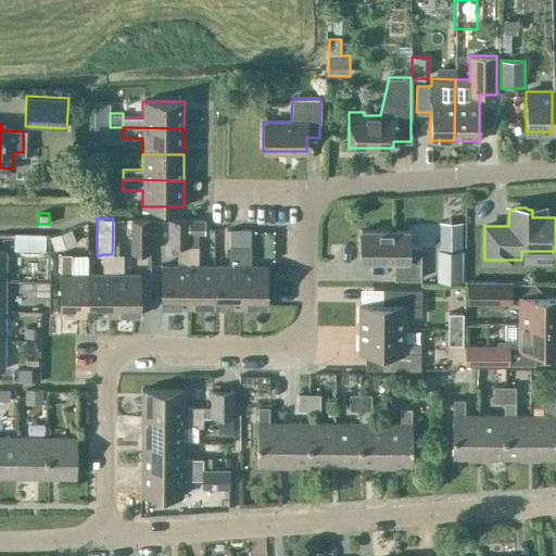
[(150,252),(150,218),(131,218),(131,252),(150,252)]
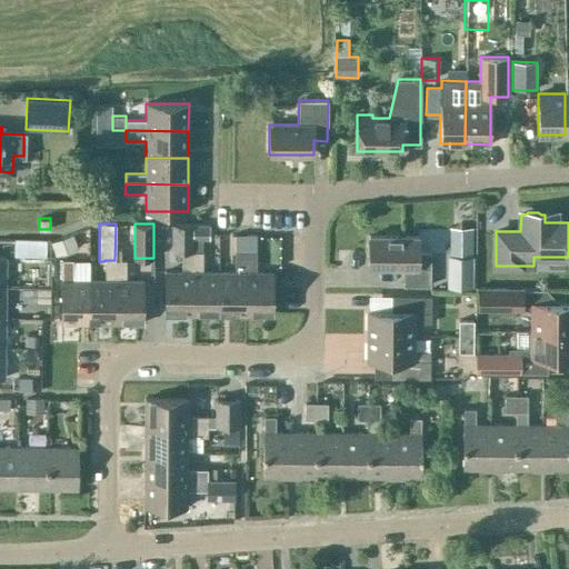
[(193,225),(172,225),(171,251),(181,251),(192,251),(193,251),(193,240),(193,225)]
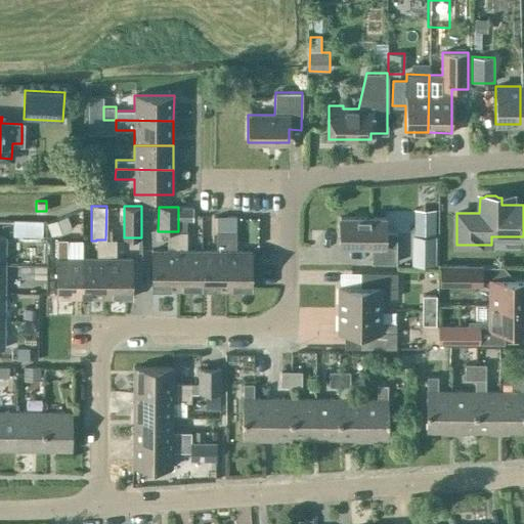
[(193,207),(178,207),(178,221),(192,221),(193,207)]
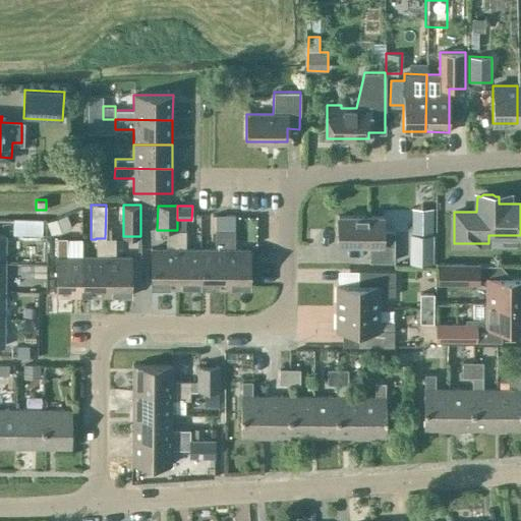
[(433,207),(412,207),(411,233),(409,233),(409,264),(433,264),(433,234),(432,234),(433,207)]
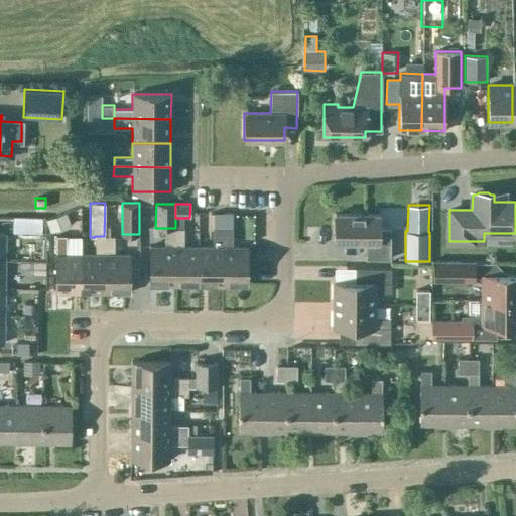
[(71,225),(66,212),(45,220),(50,233),(71,225)]
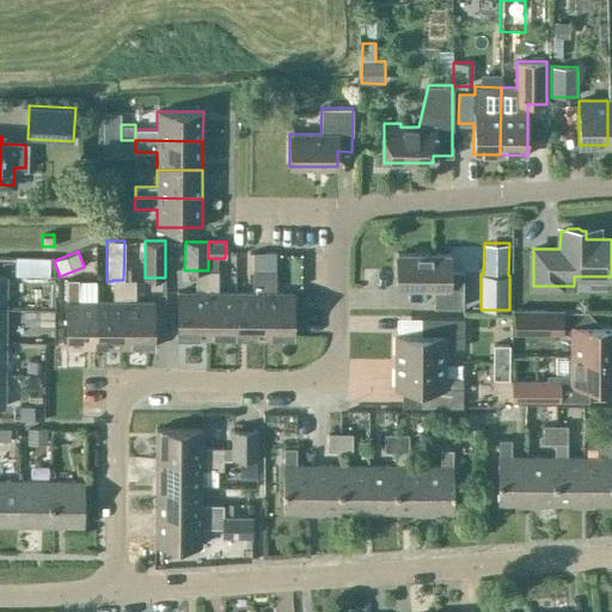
[(252,251),(252,270),(252,292),(234,292),(234,338),(263,338),(264,251),(252,251)]
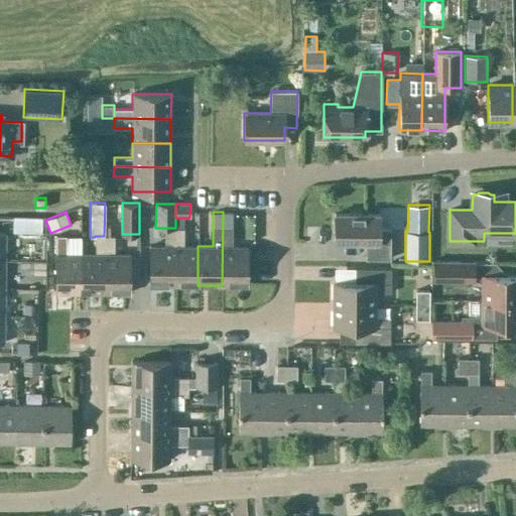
[(223,212),(222,285),(247,285),(247,247),(232,247),(232,214),(224,214),(224,212),(223,212)]
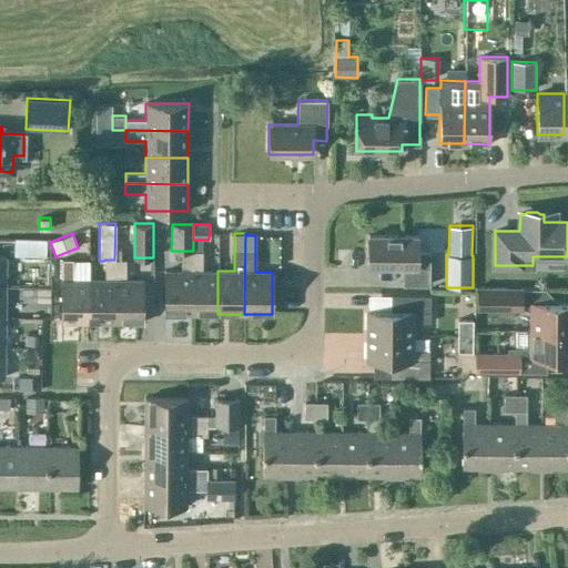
[(417,251),(417,235),(367,235),(367,266),(402,266),(402,284),(428,285),(429,251),(417,251)]
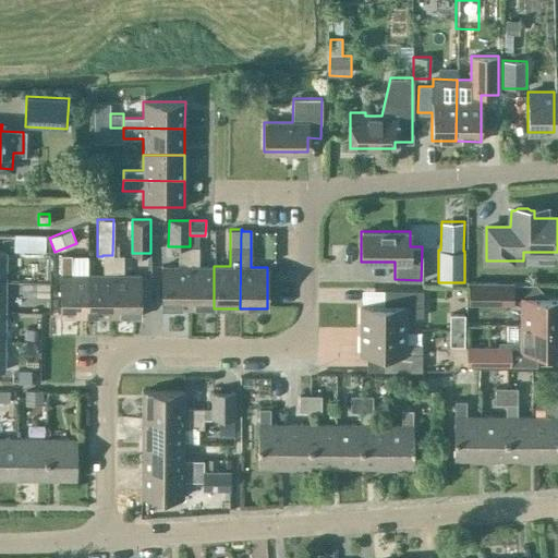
[(14,239),(14,252),(46,253),(47,240),(14,239)]
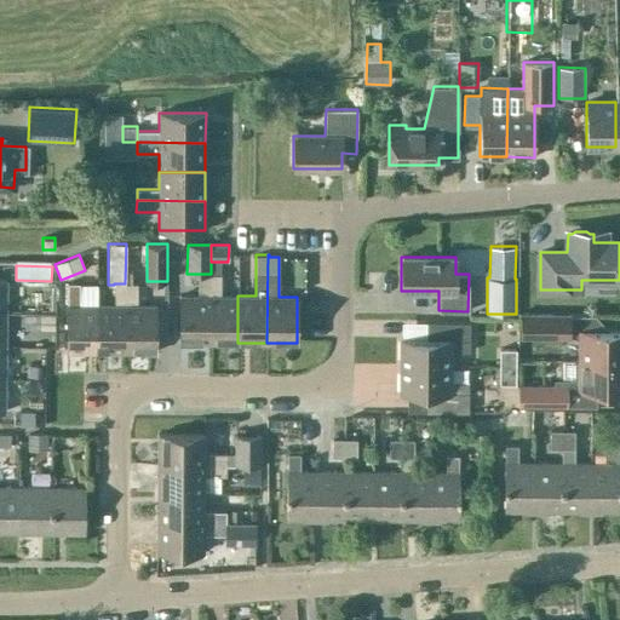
[(208,343),(210,274),(197,274),(197,296),(179,296),(179,342),(208,343)]
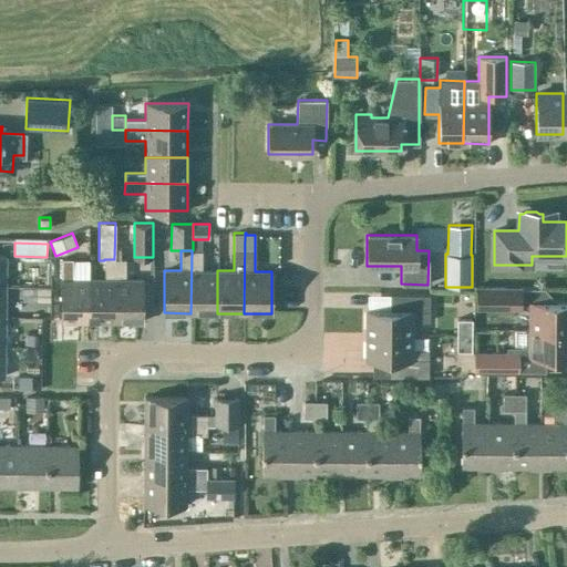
[(217,313),(217,270),(202,270),(202,250),(193,250),(192,250),(191,313),(217,313)]
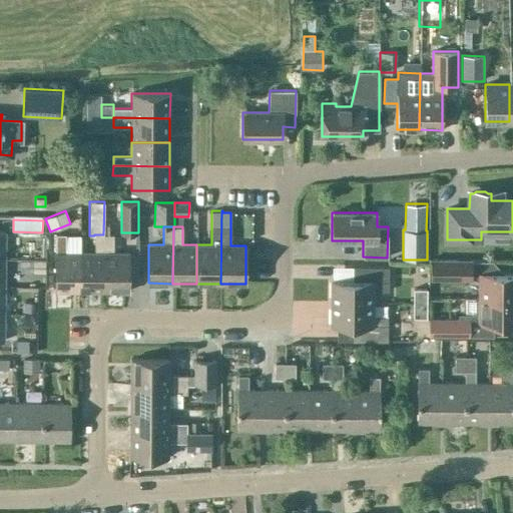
[(79,291),(79,252),(65,252),(65,233),(55,233),(55,252),(55,291),(79,291)]
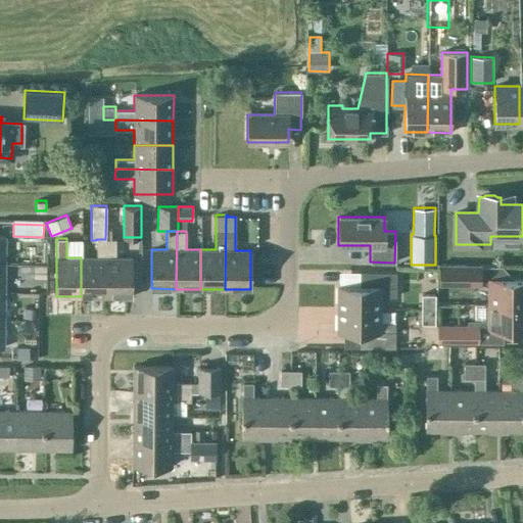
[(81,257),(81,296),(105,296),(105,239),(101,239),(96,239),(96,240),(96,257),(81,257)]
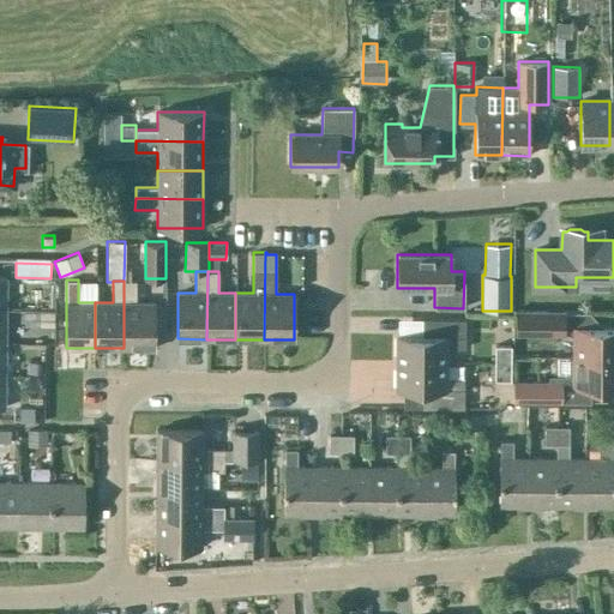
[(136,281),(124,281),(124,348),(154,348),(154,302),(136,302),(136,281)]
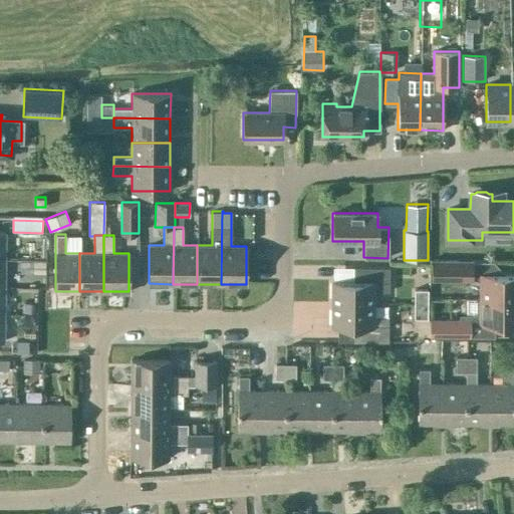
[(432,280),(473,281),(474,261),(432,260),(432,280)]
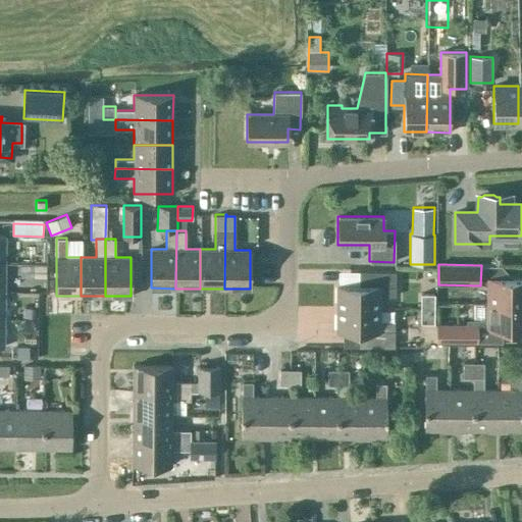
[(45,277),(45,265),(35,265),(34,277),(45,277)]
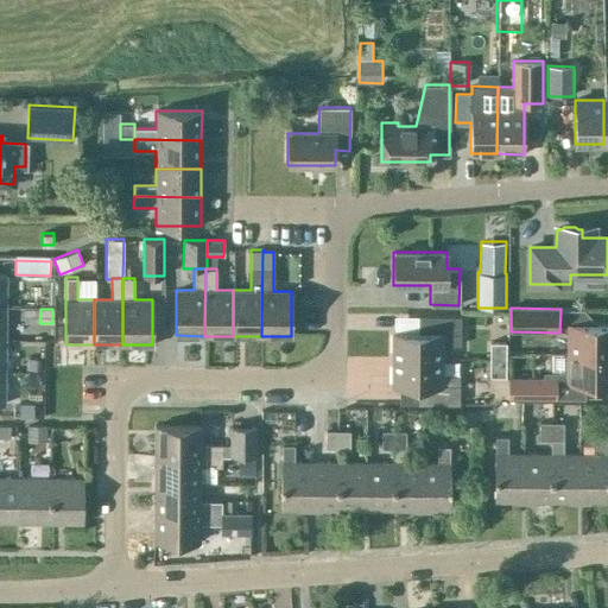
[(441,359),(441,346),(460,346),(460,316),(417,316),(417,333),(393,331),(392,359),(441,359)]
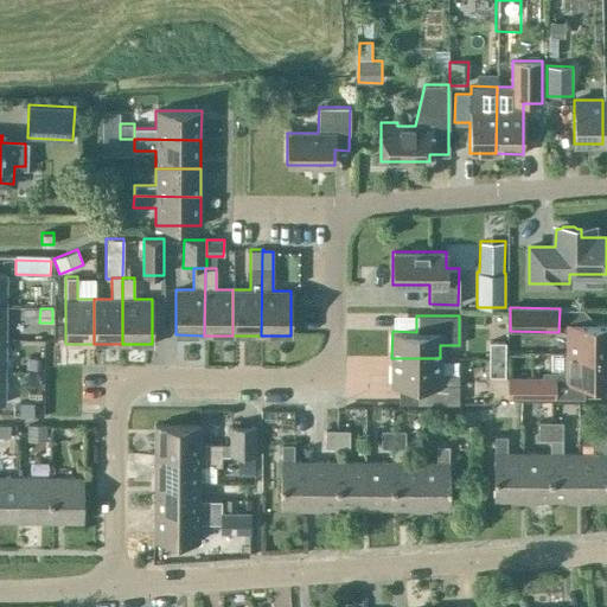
[(606,323),(567,324),(567,352),(606,352),(606,323)]
